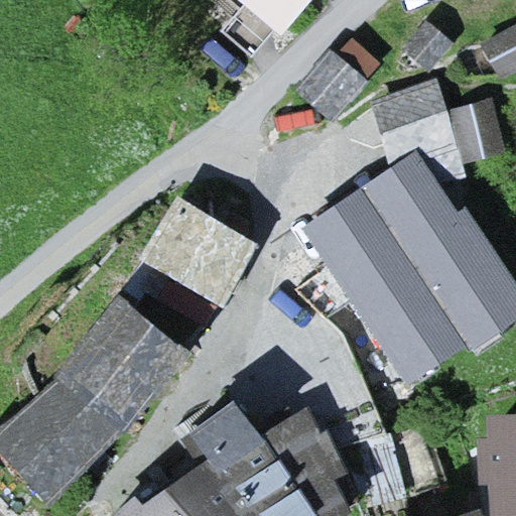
[(319,0),(238,0),(284,40),(319,0)]
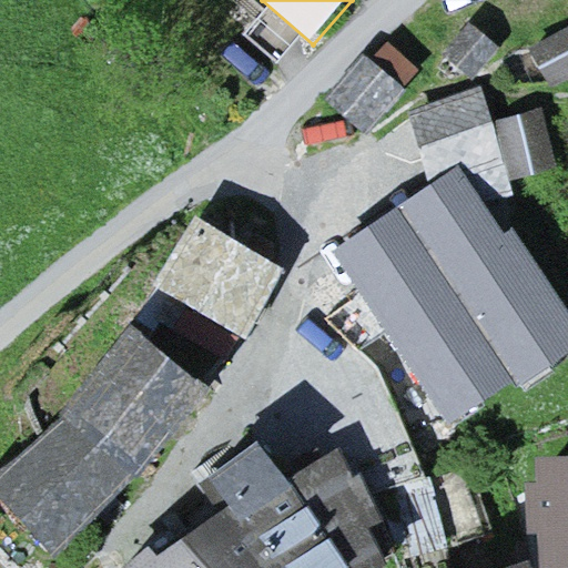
[(557,168),(538,103),(495,117),(487,89),(417,110),(402,144),(347,182),(355,223),(328,265),(365,310),(436,203),(557,168)]
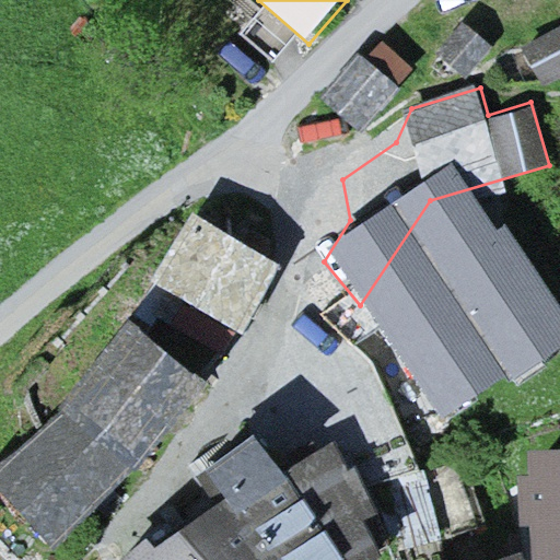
[(56,407),(0,450),(0,493),(41,547),(131,477),(281,259),(197,229),(56,407)]
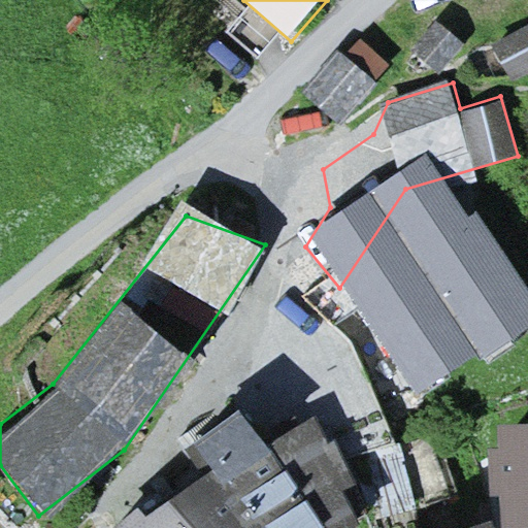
[(350,527),(367,517),(302,419),(264,443),(237,403),(193,432),(210,458),(120,518),(126,527),(350,527)]
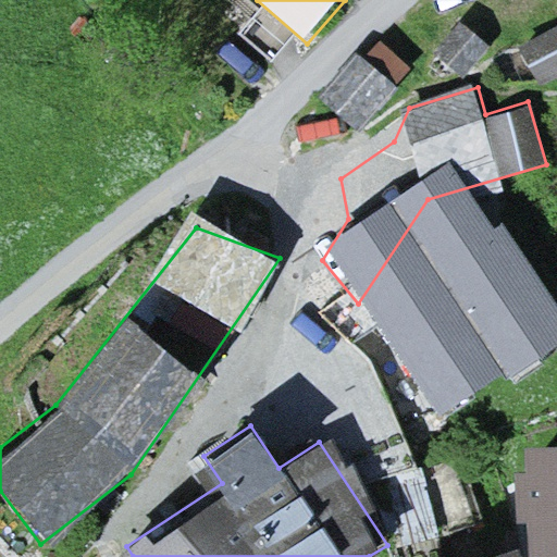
[(556,435),(524,437),(529,556),(543,556),(556,556),(556,435)]
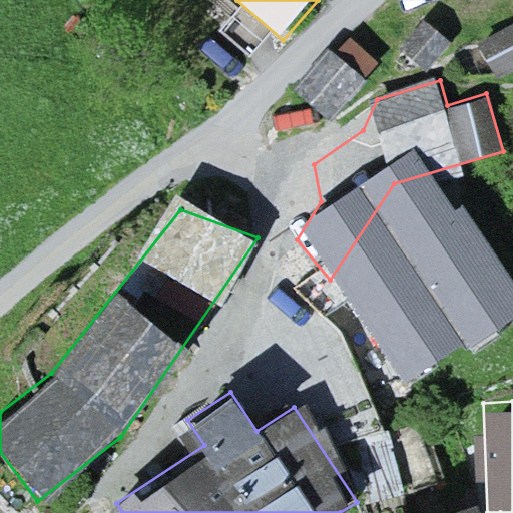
[(487,512),(483,498),(430,512),(487,512)]
